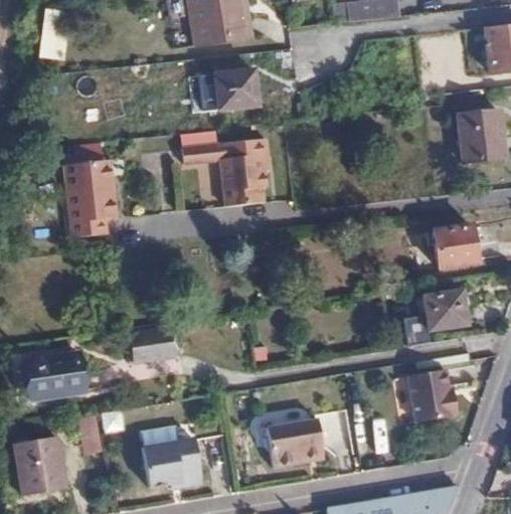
[(190,0),(199,43),(224,41),(235,39),(229,3),(234,3),(233,0),(190,0)]
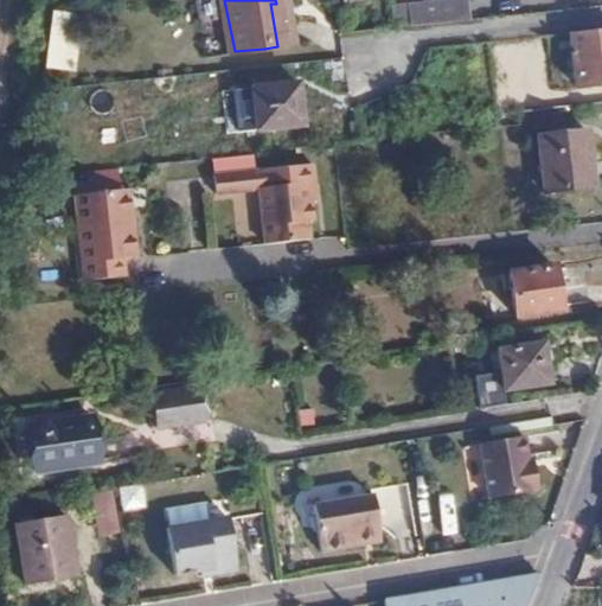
[(415,27),(474,21),(471,0),(456,0),(414,5),(415,27)]
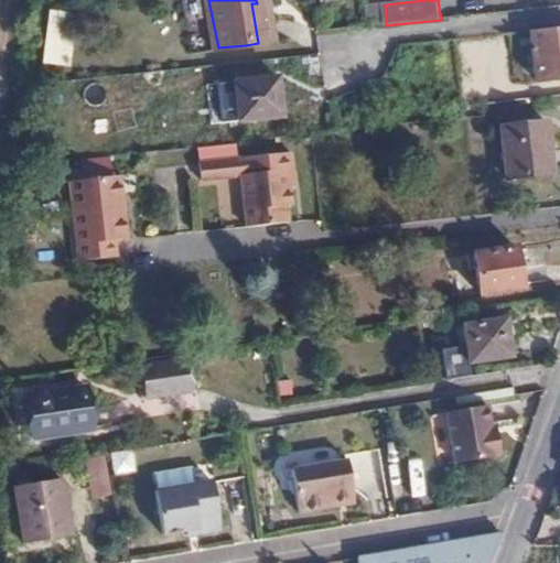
[(368,6),(370,28),(386,25),(385,4),(368,6)]
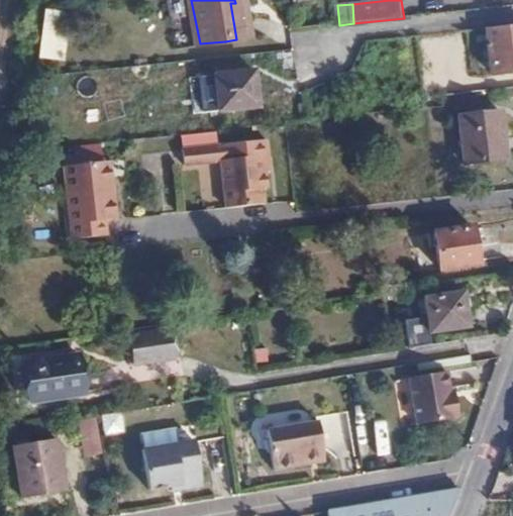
[(61,61),(63,11),(42,11),(40,60),(61,61)]
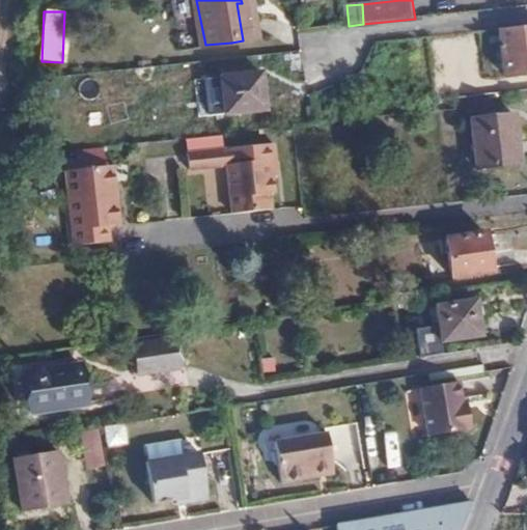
[(526,24),(516,26),(522,74),(526,73),(526,24)]
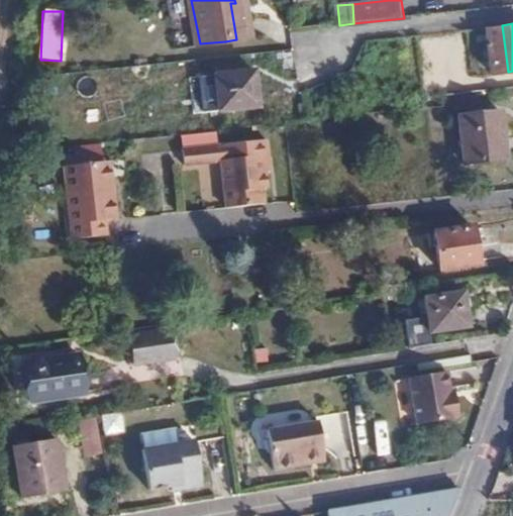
[(216,70),(218,95),(259,91),(255,65),(216,70)]
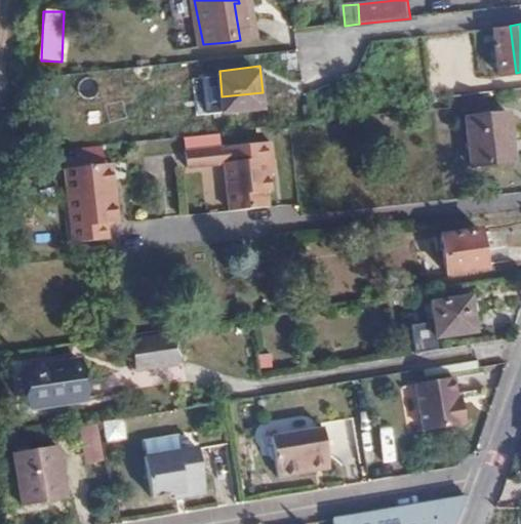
[(263,92),(222,96),(222,108),(265,105),(263,92)]
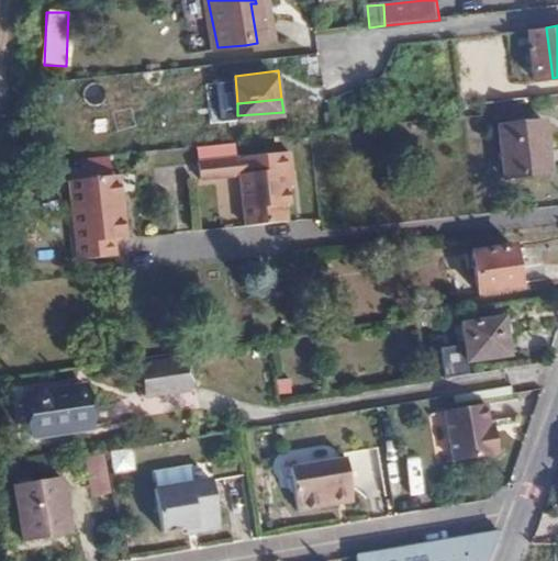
[(557,119),(515,119),(515,166),(557,167),(557,119)]
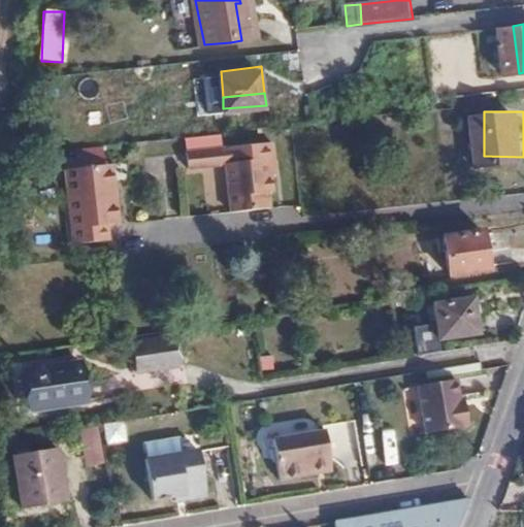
[(229,162),(233,210),(277,206),(275,173),(272,158),(279,158),(276,140),(190,149),(191,163),(229,162)]
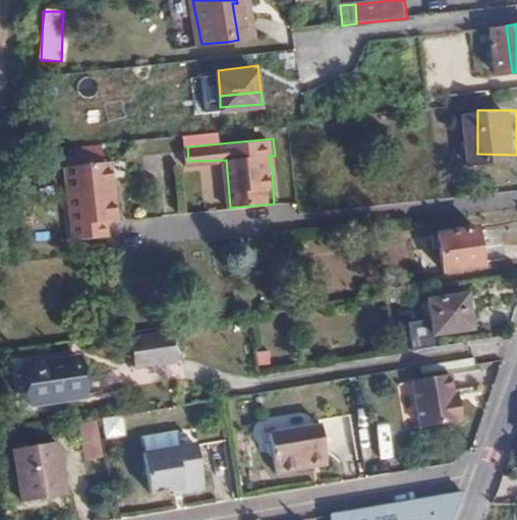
[(120,220),(116,186),(109,186),(106,162),(67,165),(75,241),(110,237),(108,222),(120,220)]
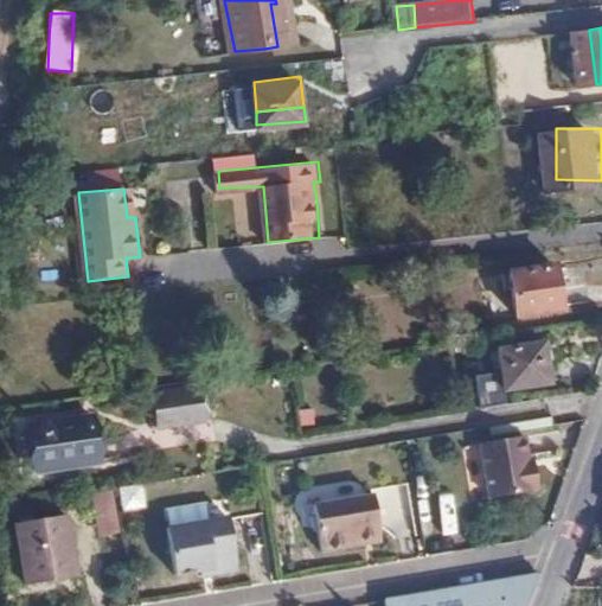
[(127,217),(135,217),(132,189),(123,189),(127,217)]
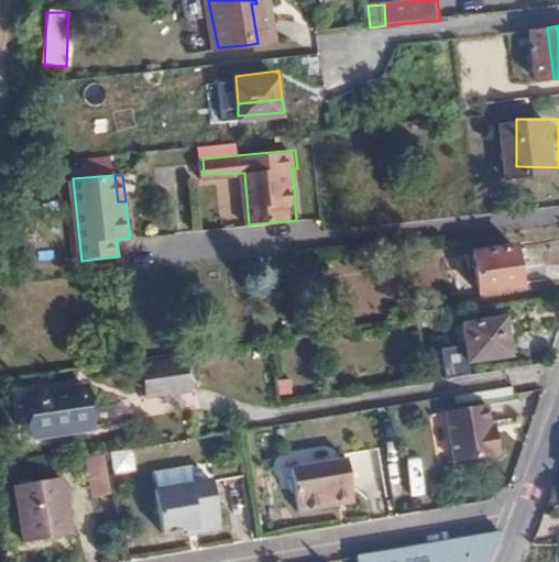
[(519,287),(514,246),(472,253),(479,294),(519,287)]
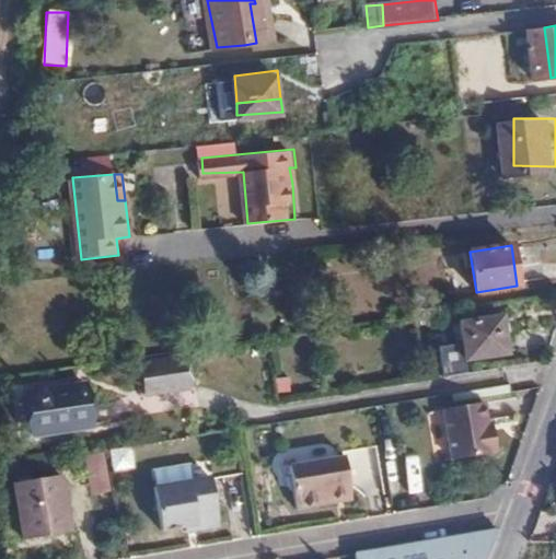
[(509,356),(504,317),(464,323),(468,360),(509,356)]
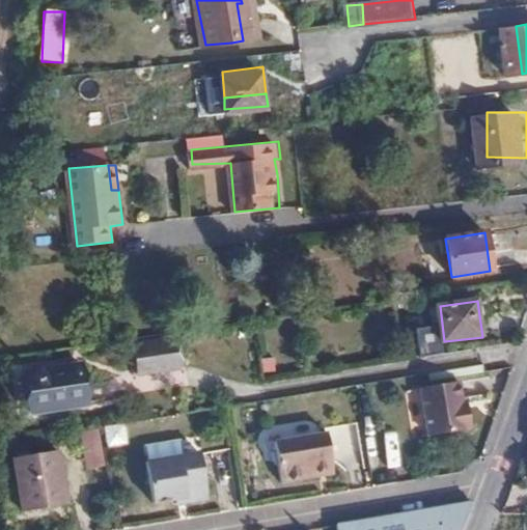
[(438,355),(435,330),(415,332),(418,357),(438,355)]
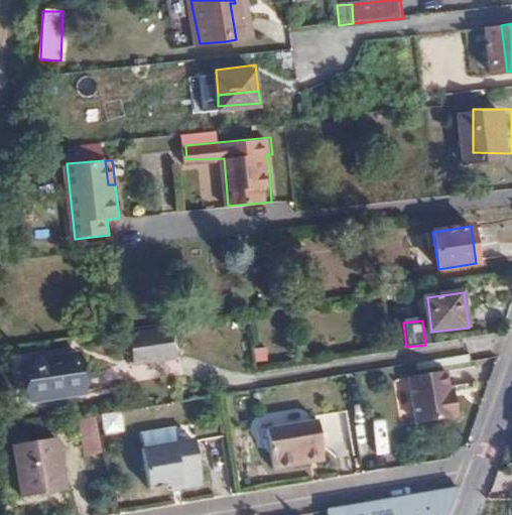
[(174,359),(169,331),(125,337),(130,364),(174,359)]
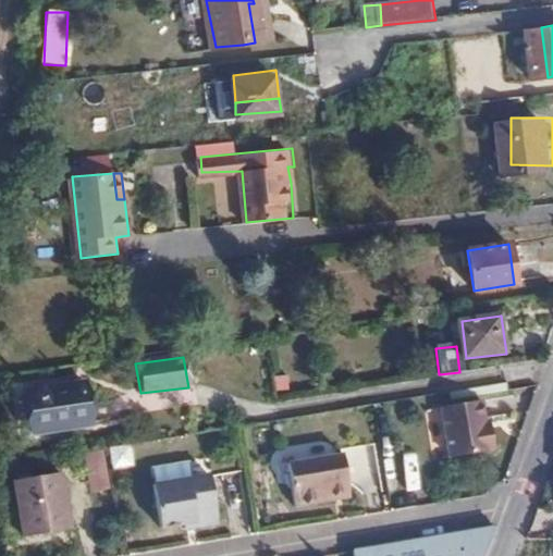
[(98,421),(91,381),(33,391),(39,431),(98,421)]
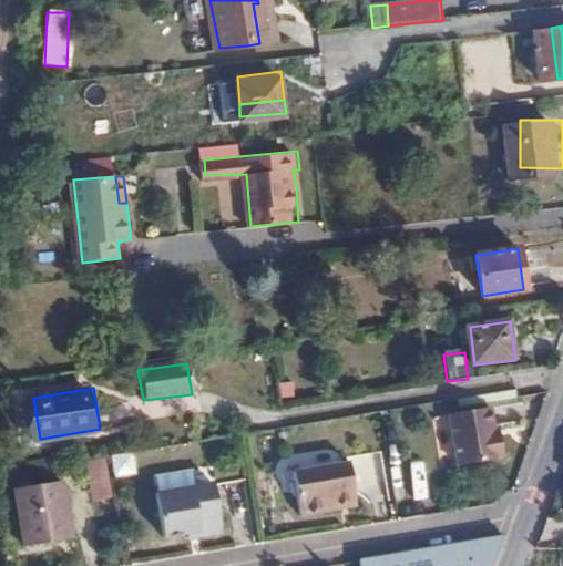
[(514,398),(514,397),(513,389),(453,399),(456,408),(514,398)]
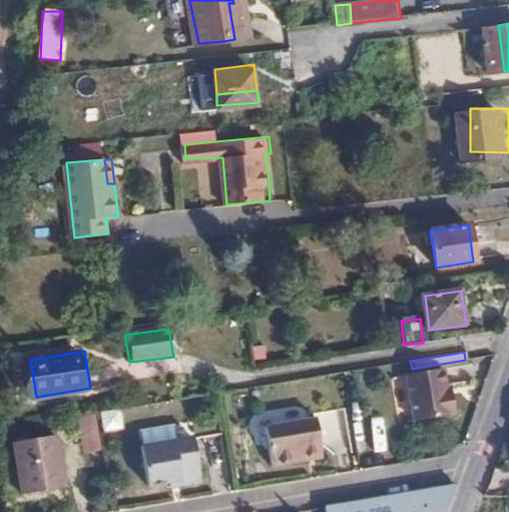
[(445,389),(443,370),(405,375),(412,422),(453,415),(449,389),(445,389)]
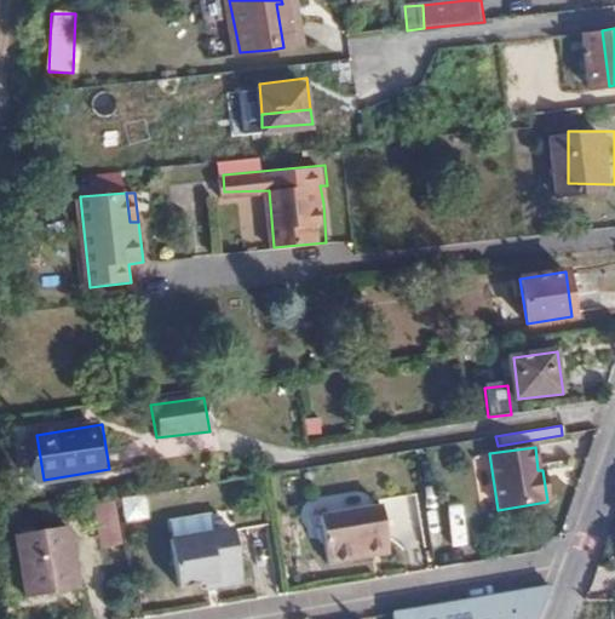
[(127,522),(153,517),(148,492),(122,497),(127,522)]
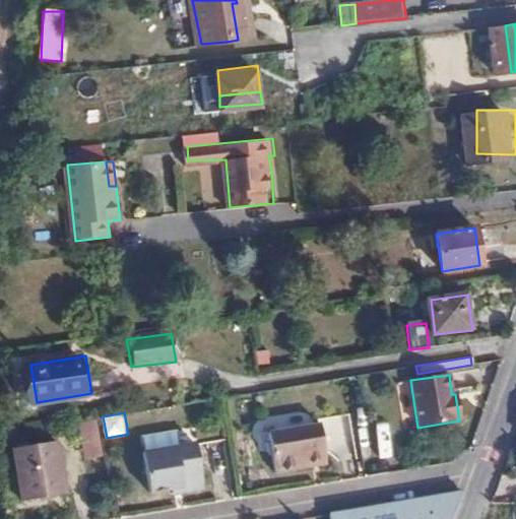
[(99,418),(79,422),(84,458),(104,455),(99,418)]
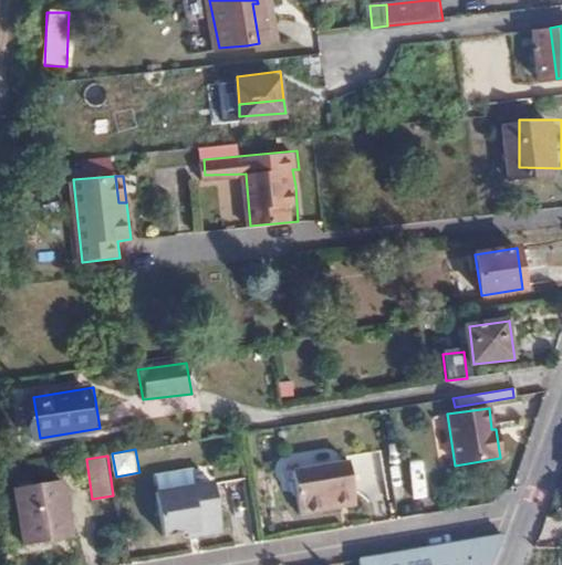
[(413,494),(427,493),(426,456),(410,456),(413,494)]
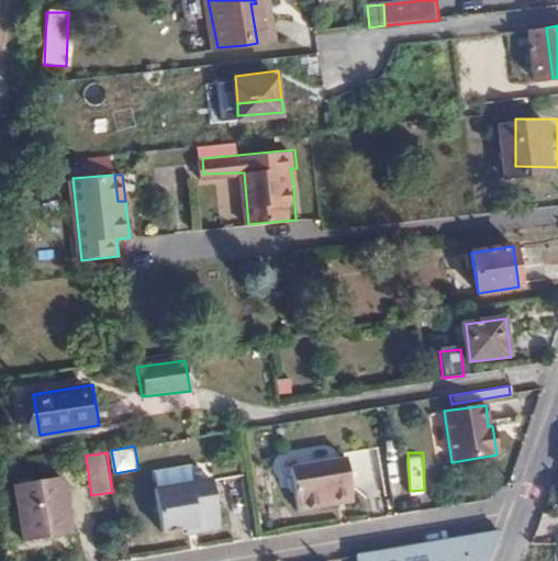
[(352,500),(346,456),(290,464),(297,508),(352,500)]
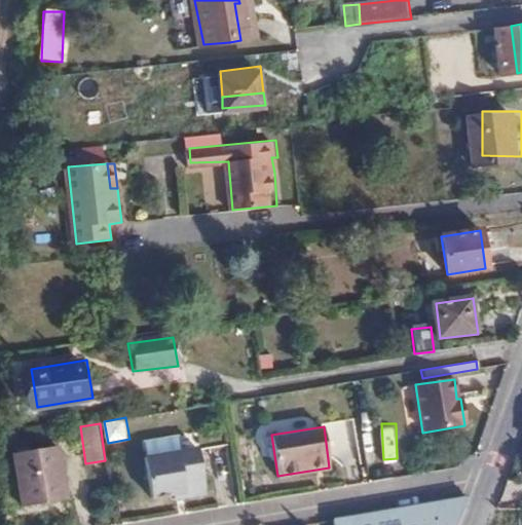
[(183,484),(184,489),(202,486),(194,441),(142,449),(149,489),(172,486),(183,484)]
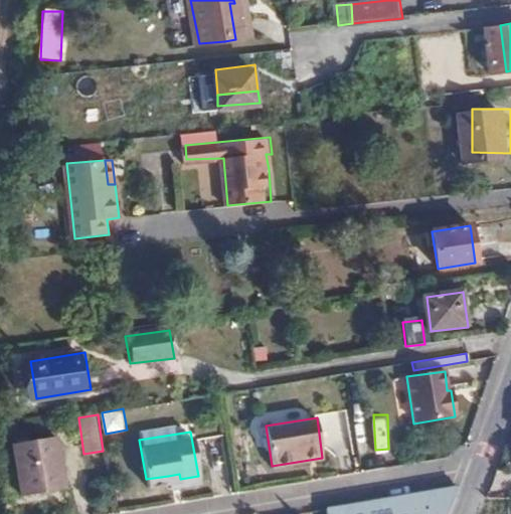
[(66,486),(56,434),(12,441),(20,492),(66,486)]
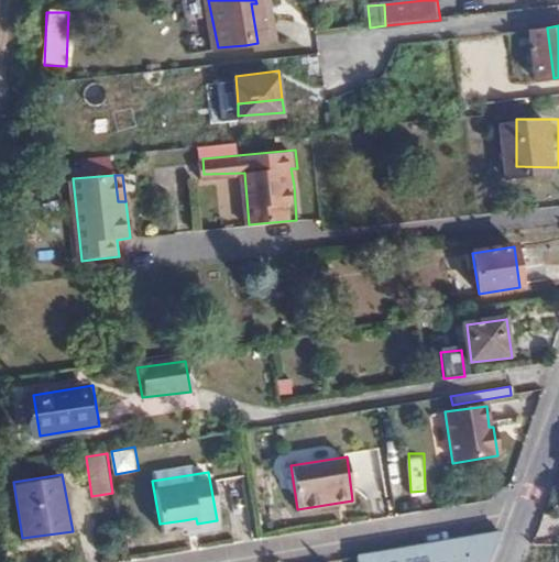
[(484,561),(495,532),(457,539),(358,559),(358,561),(484,561)]
